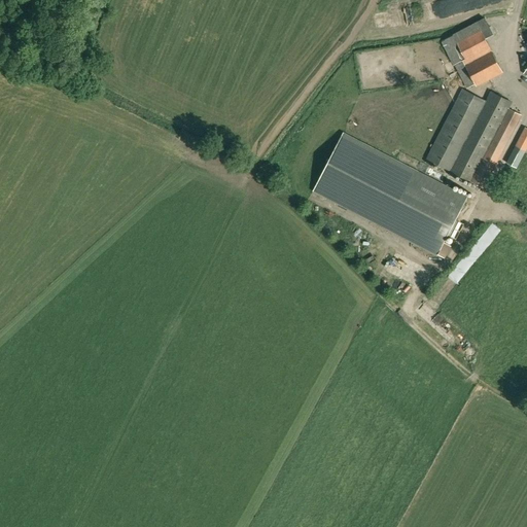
[(493,34),(485,18),(442,40),(455,65),(456,64),(468,88),(476,84),(476,85),(502,71),(485,38),(493,34)]
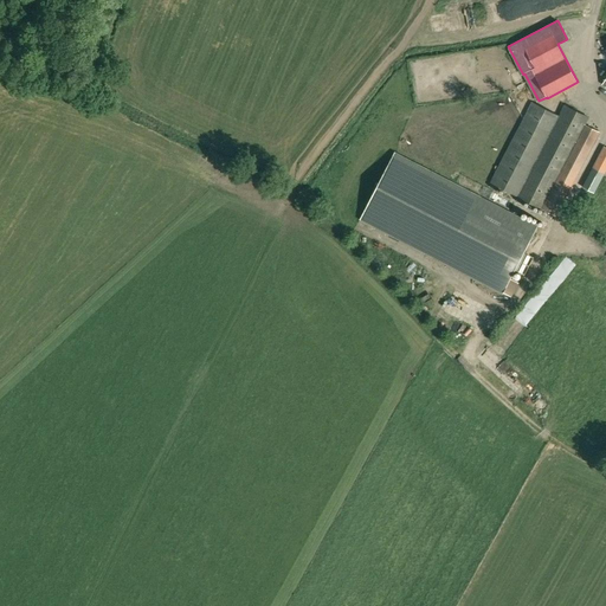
[(492,181),(526,199),(558,216),(599,134),(585,126),(588,117),(565,105),(558,120),(532,107),(492,181)]
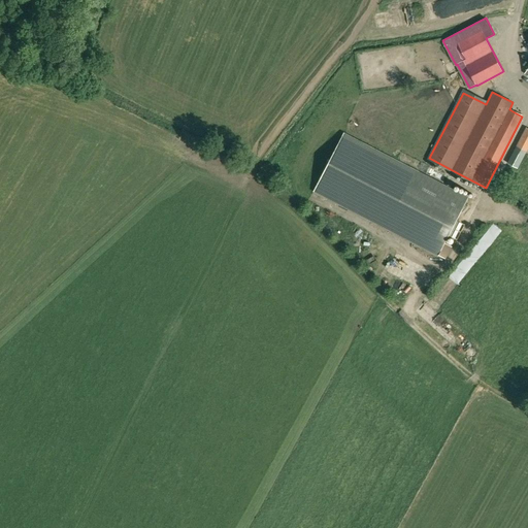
[(526,152),(527,147),(527,128),(526,128),(517,146),(526,152)]
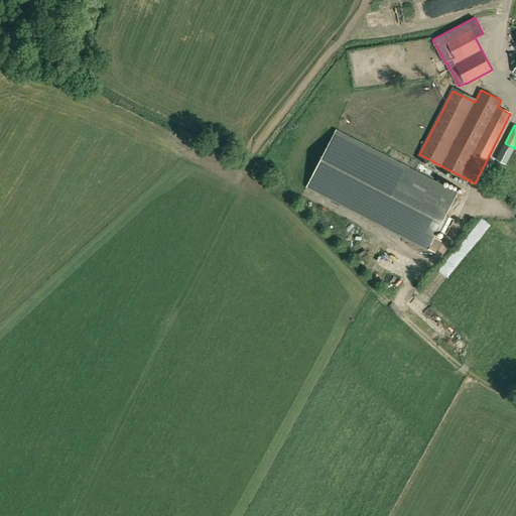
[(305,187),(427,251),(457,192),(362,144),(336,130),(305,187)]
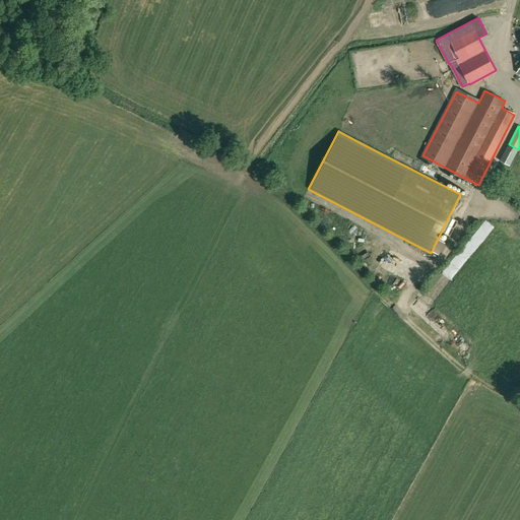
[(309,233),(302,228),(297,234),(303,239),(309,233)]
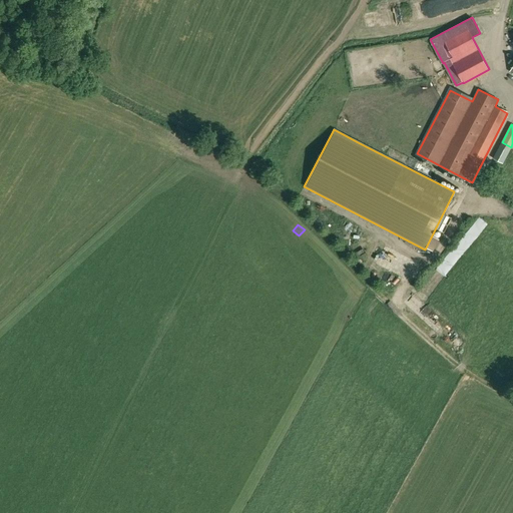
[(355,283),(348,289),(354,295),(361,289),(355,283)]
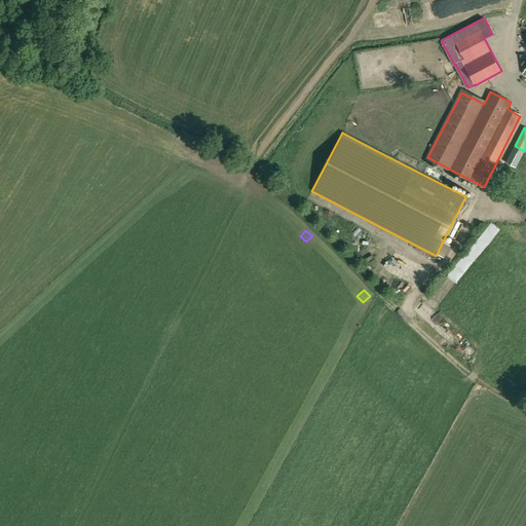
[(423,346),(418,353),(424,359),(429,351),(423,346)]
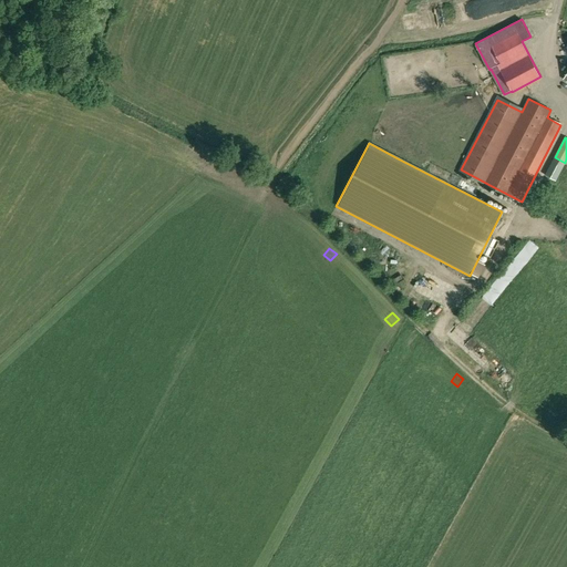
All buildings are outlined.
